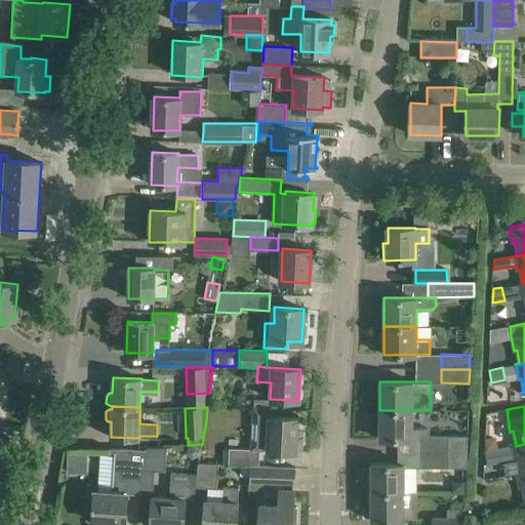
[(229,465),(259,467),(259,449),(296,451),(296,449),(299,449),(301,447),(301,438),(300,436),(297,436),(297,418),(271,416),(271,409),(252,408),(250,449),(229,448),(229,465)]
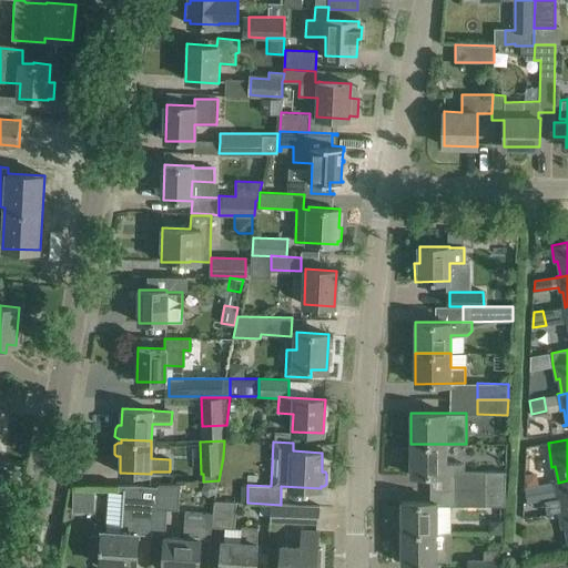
[(465,464),(446,464),(446,444),(411,444),(411,475),(446,475),(456,475),(456,470),(465,470),(465,464)]
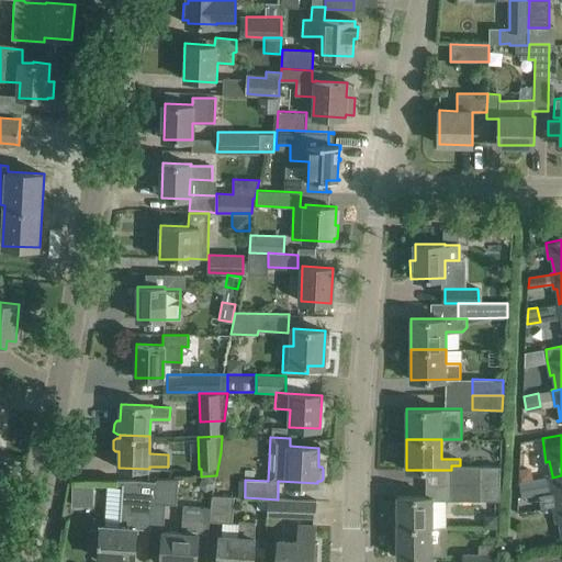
[(502,483),(502,467),(460,465),(451,465),(451,470),(451,483),(502,483)]
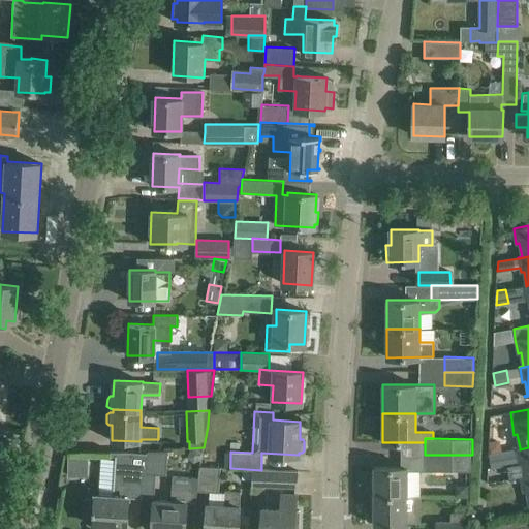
[(495,441),(489,442),(491,453),(501,450),(500,444),(495,441)]
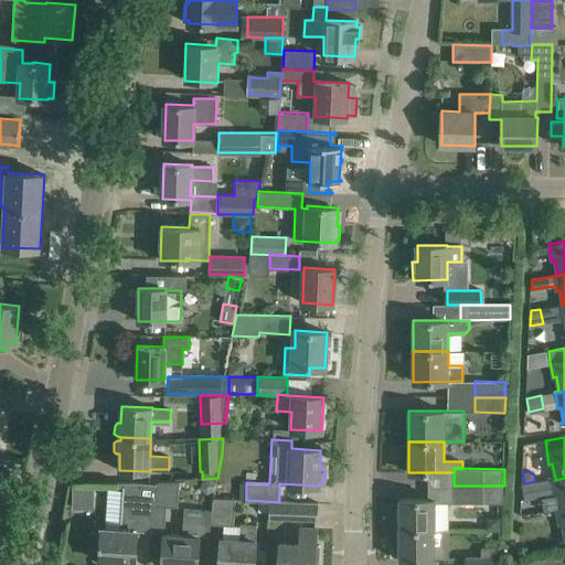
[(555,478),(522,483),(524,500),(557,494),(560,509),(560,510),(564,509),(564,478),(555,480),(555,478)]
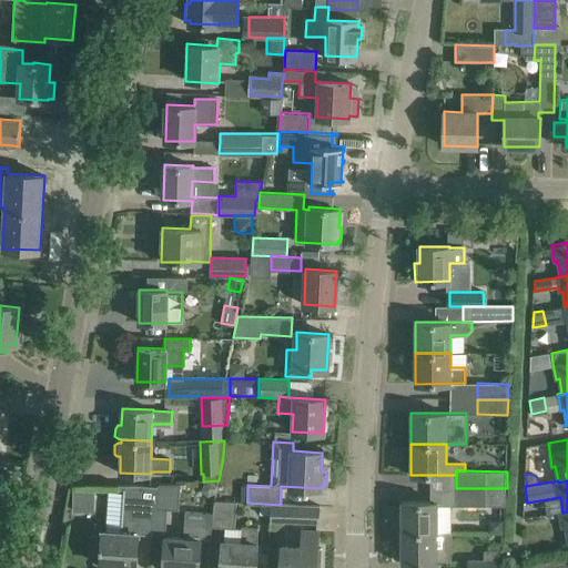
[(158,484),(158,487),(156,508),(179,509),(181,484),(158,484)]
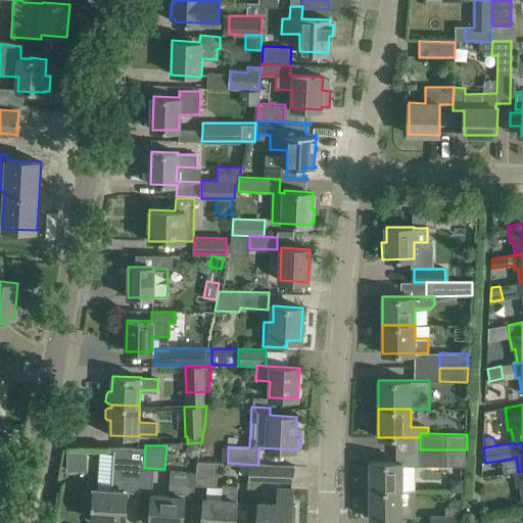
[(84,495),(83,518),(92,519),(92,520),(125,522),(127,491),(129,472),(141,473),(143,473),(144,468),(145,448),(128,446),(109,446),(109,449),(114,449),(111,490),(111,493),(94,491),(94,496),(84,495)]
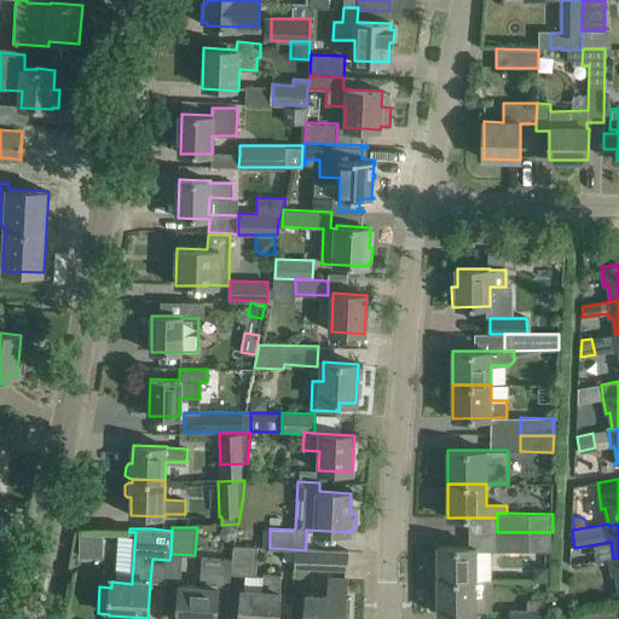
[(497,532),(497,550),(553,550),(553,532),(497,532)]
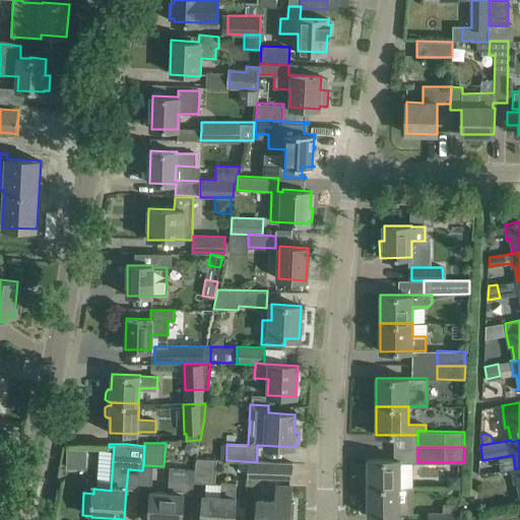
[(67,448),(66,467),(86,467),(86,448),(67,448)]
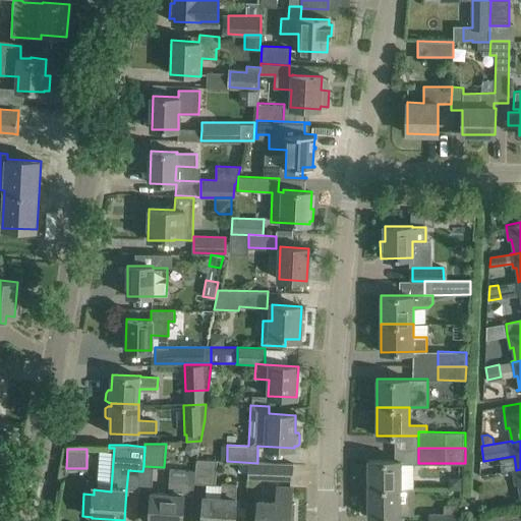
[(216,484),(217,460),(195,459),(194,471),(193,482),(216,484)]
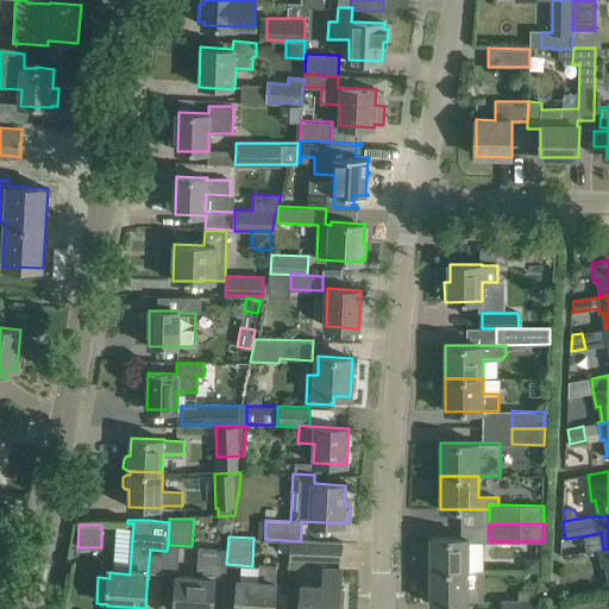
[(431,571),(469,571),(484,571),(483,542),(469,542),(469,538),(431,538),(431,571)]
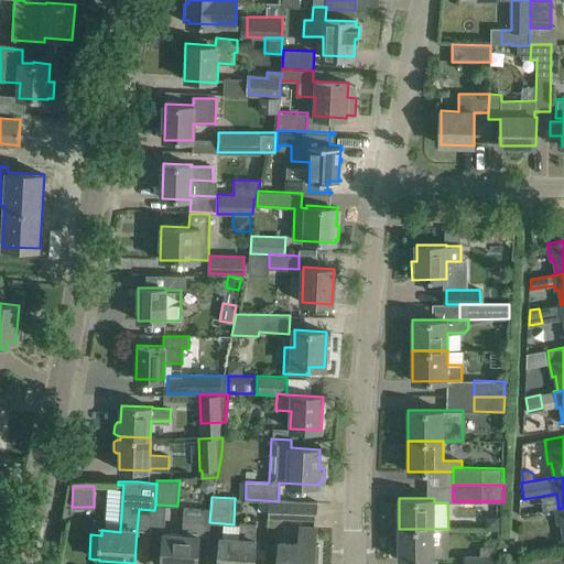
[(289,519),(316,520),(317,501),(290,500),(289,519)]
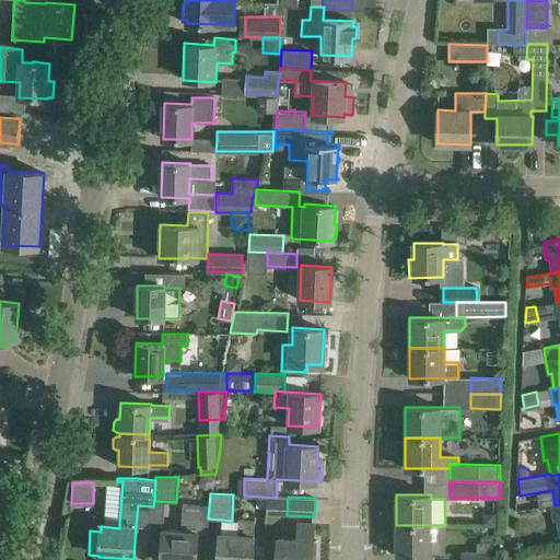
[(162,539),(160,559),(195,559),(197,541),(198,532),(207,532),(208,518),(209,506),(183,504),(183,514),(182,529),(163,528),(162,539)]
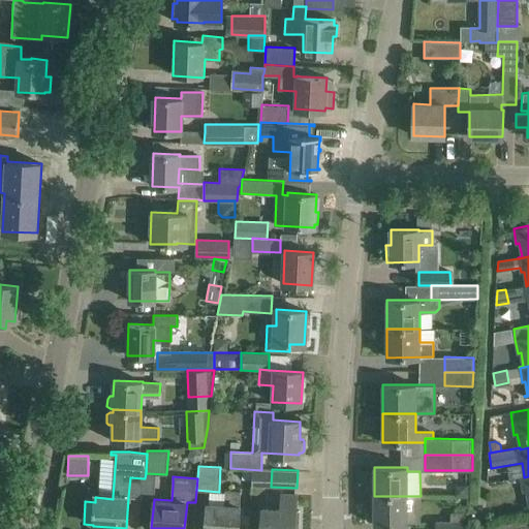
[(207,512),(205,528),(238,528),(240,516),(240,505),(239,505),(240,490),(225,489),(224,504),(207,503),(207,512)]
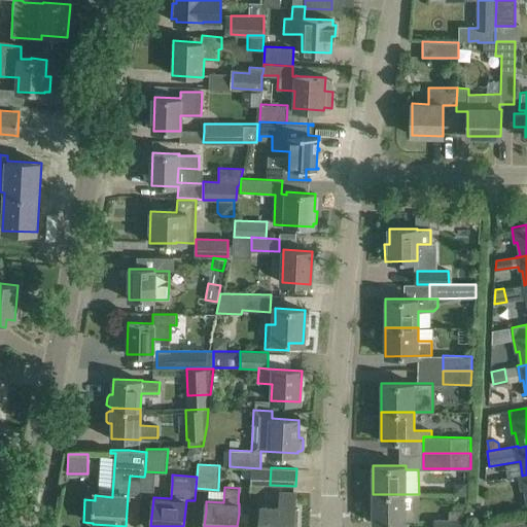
[(259,526),(296,526),(299,508),(294,508),(295,494),(280,493),(280,507),(261,506),(259,526)]
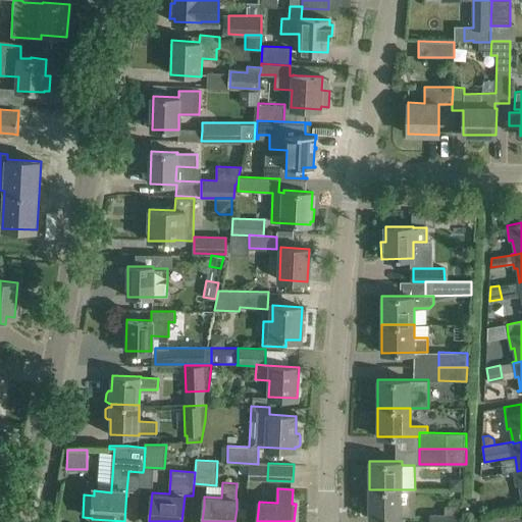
[(402,518),(402,489),(369,489),(369,518),(402,518)]
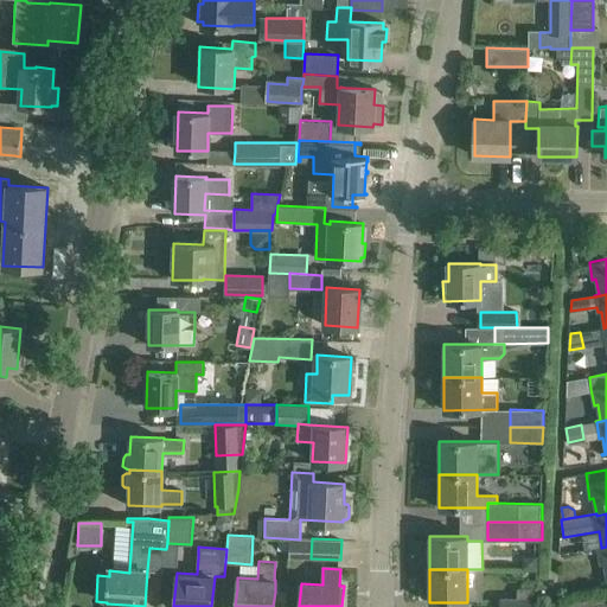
[(531,606),(531,589),(517,589),(517,599),(502,599),(500,606),(531,606)]
